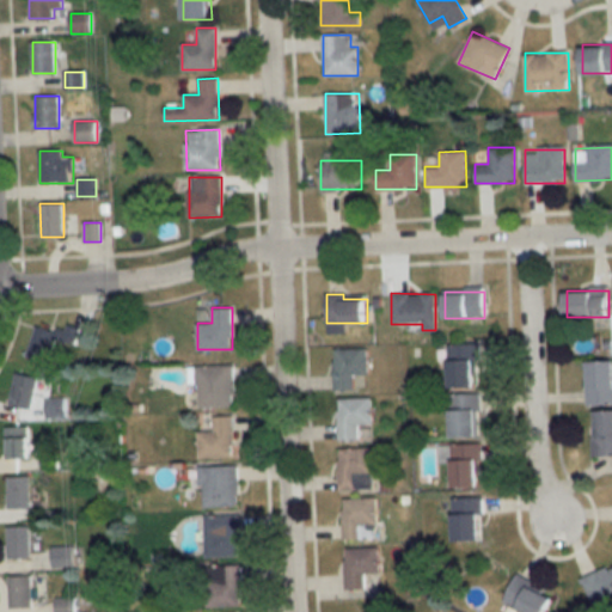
[(36,325),(26,356),(49,363),(56,341),(75,347),(81,329),(68,325),(66,335),(36,325)]
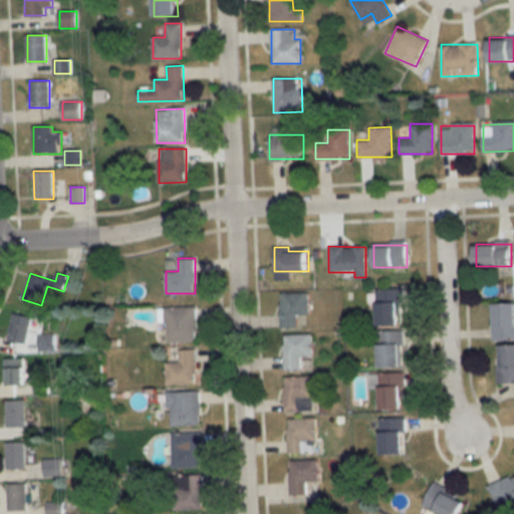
[(402,326),(402,289),(376,289),(376,326),(402,326)]
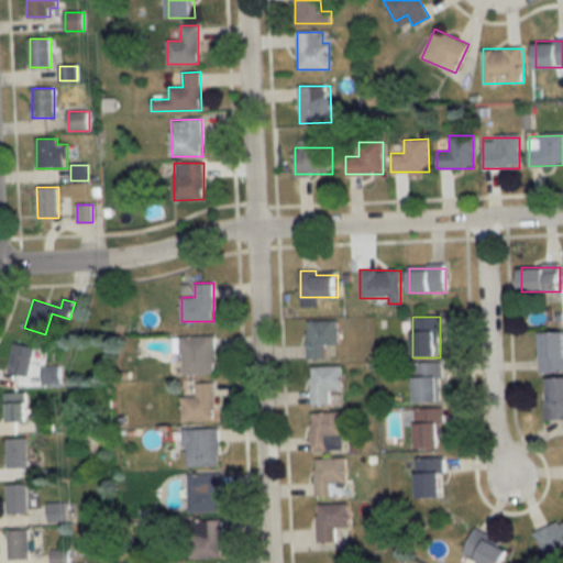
[(339,345),(339,321),(308,321),(308,359),(331,359),(331,345),(339,345)]
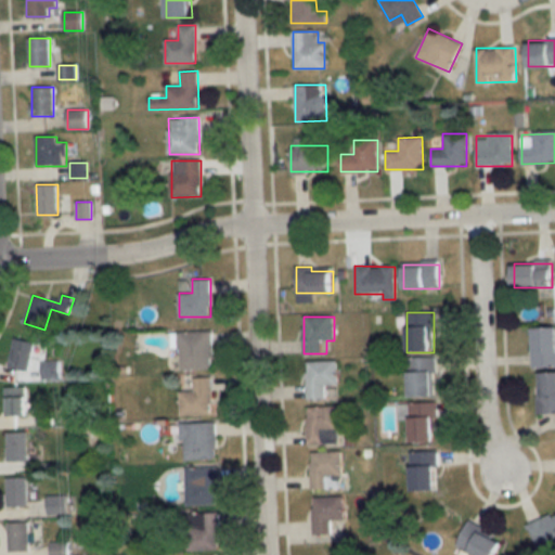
[(554,326),(532,327),(532,368),(554,368),(554,326)]
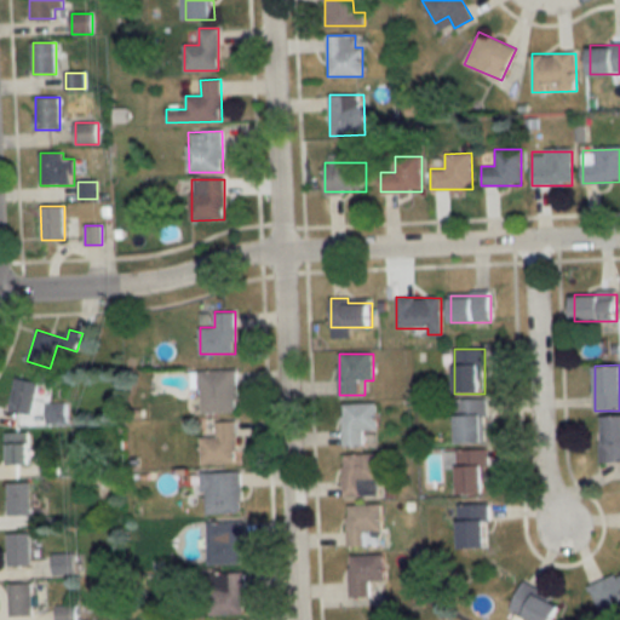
[(200,413),(236,413),(236,371),(200,371),(200,413)]
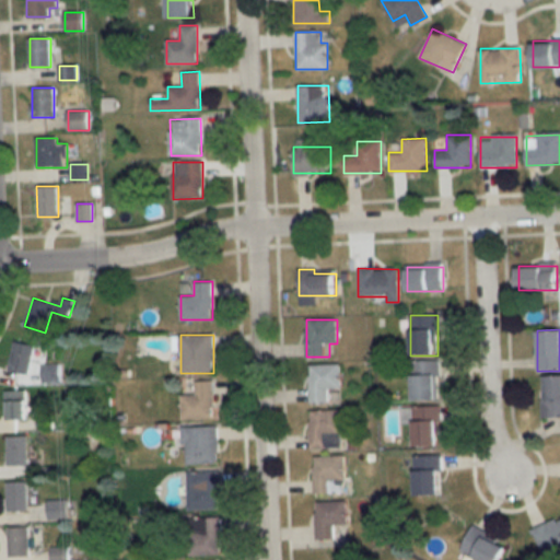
[(9,371),(28,374),(34,346),(14,341),(9,371)]
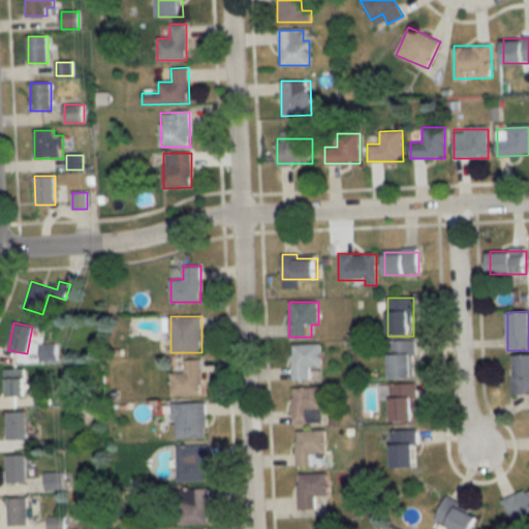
[(390,340),(390,378),(414,378),(414,340),(390,340)]
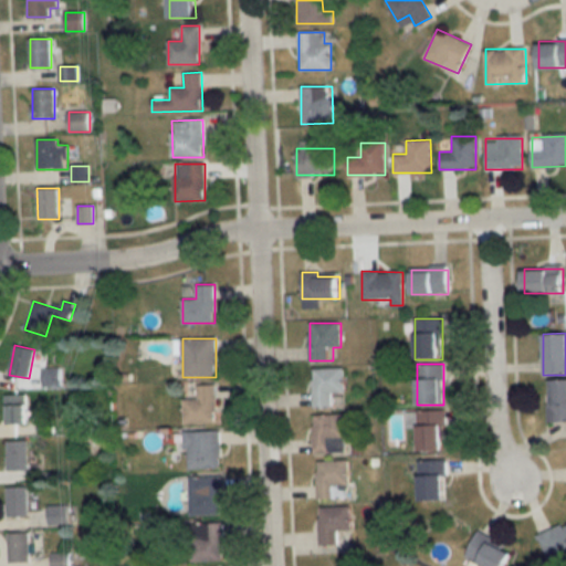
[(313,369),(313,407),(332,407),(332,392),(345,392),(345,368),(313,369)]
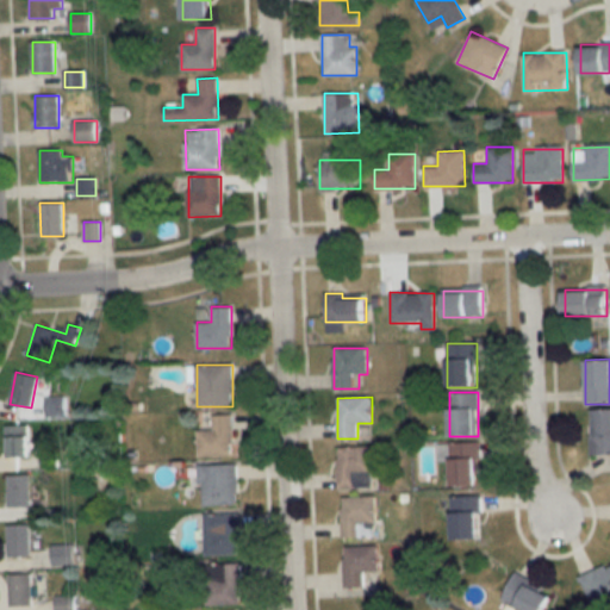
[(609,409),(591,409),(591,454),(609,454),(609,409)]
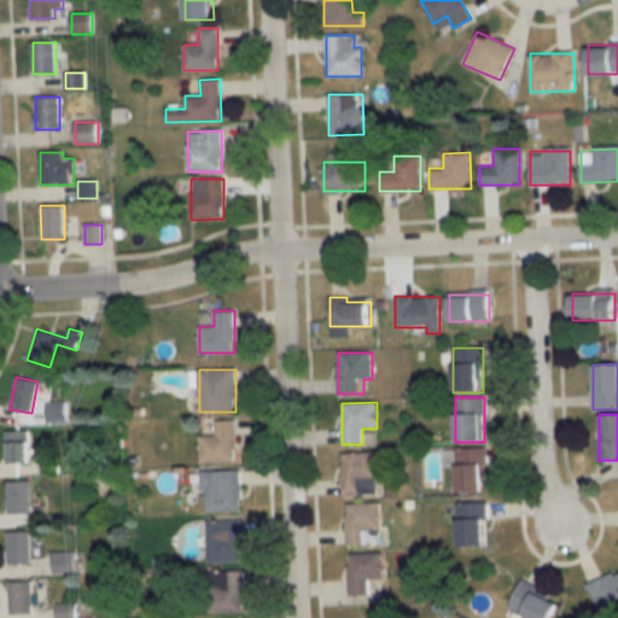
[(200,436),(200,462),(237,462),(237,420),(214,420),(214,436),(200,436)]
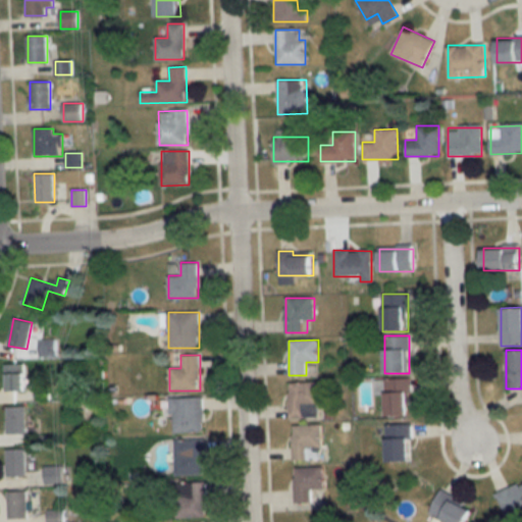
[(25,364),(5,364),(5,390),(25,390),(25,364)]
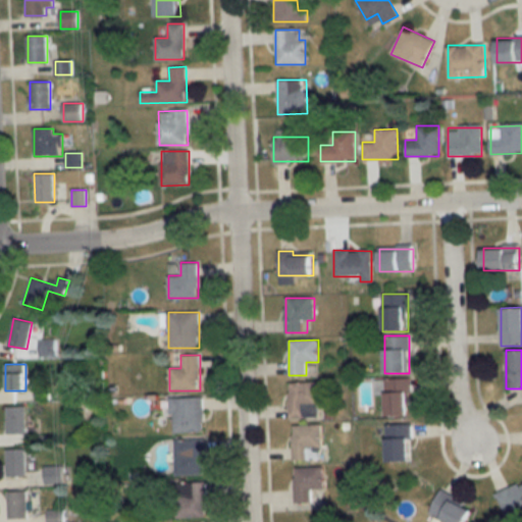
[(385,416),(410,416),(410,379),(385,379),(385,416)]
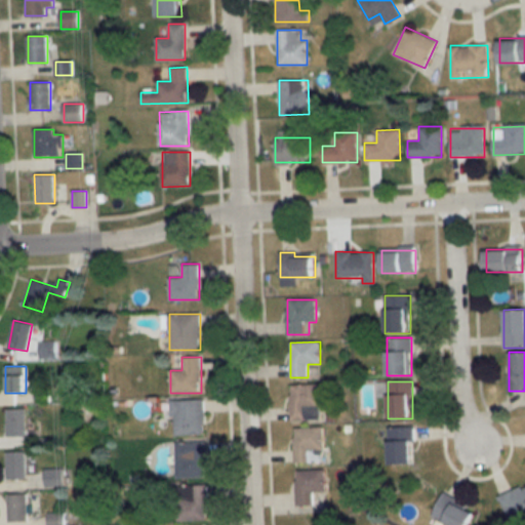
[(291,385),(291,420),(320,420),(320,385),(291,385)]
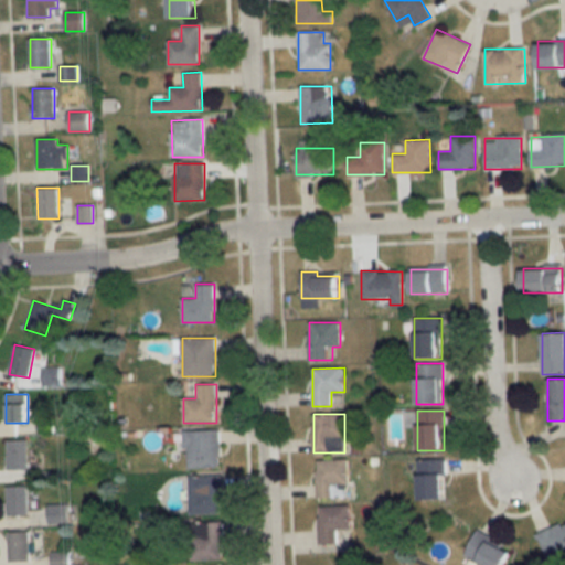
[(188,469),(220,469),(220,430),(188,430),(188,469)]
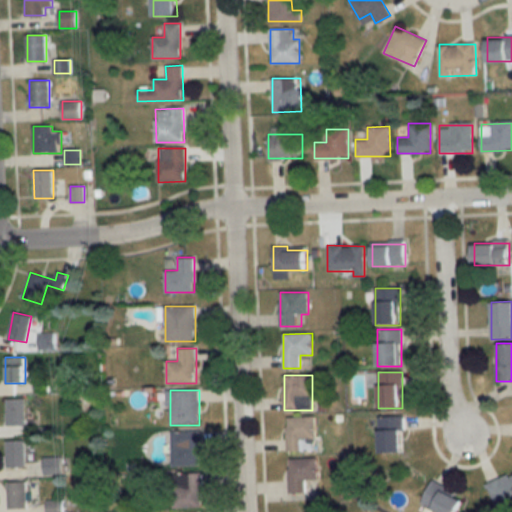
[(26,425),(26,399),(7,399),(7,425),(26,425)]
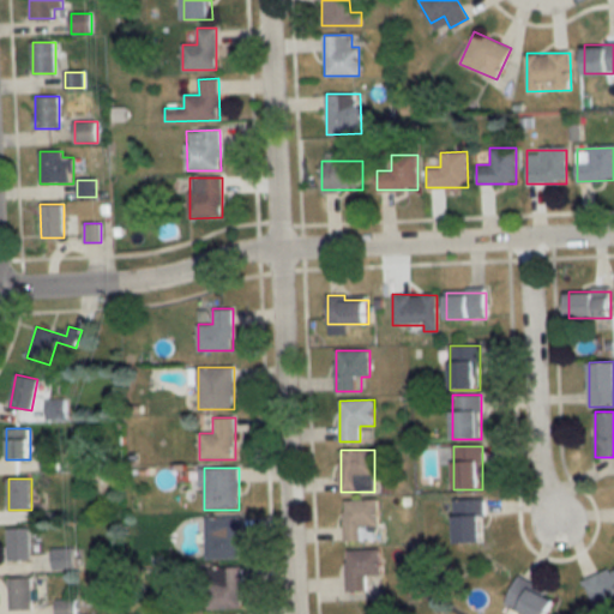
[(344,500),(344,542),(378,542),(378,500),(344,500)]
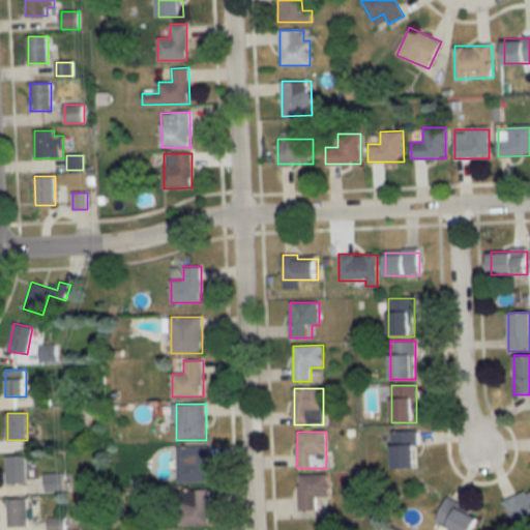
[(416,432),(391,432),(391,469),(416,469),(416,432)]
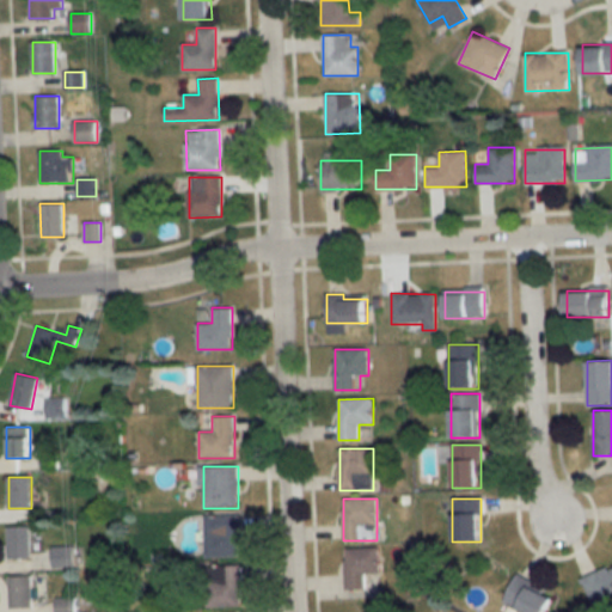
[(206,557),(240,557),(240,515),(206,515),(206,557)]
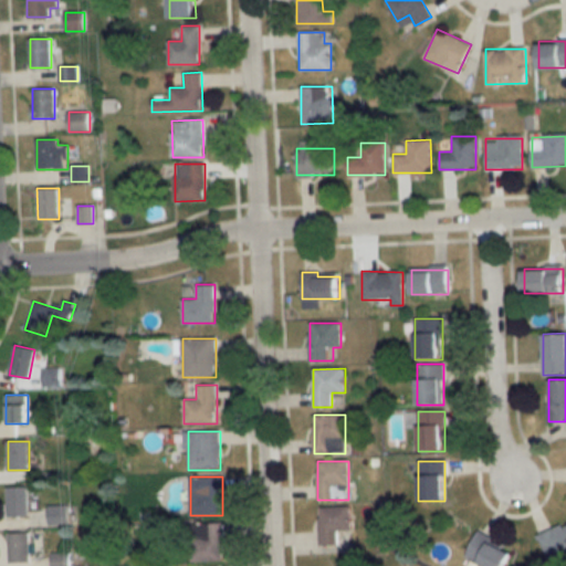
[(8,515),(29,515),(29,486),(8,486),(8,515)]
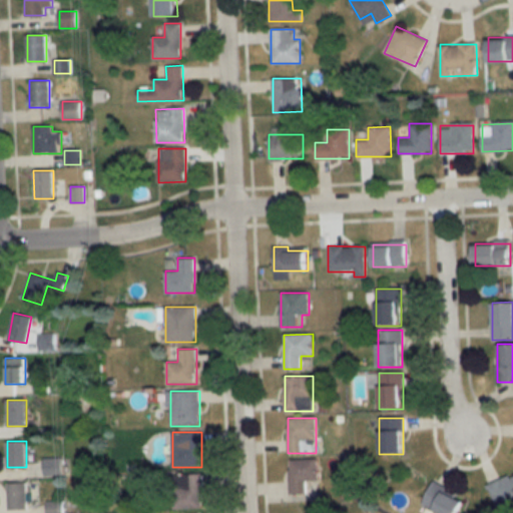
[(46,476),(62,476),(62,459),(46,459),(46,476)]
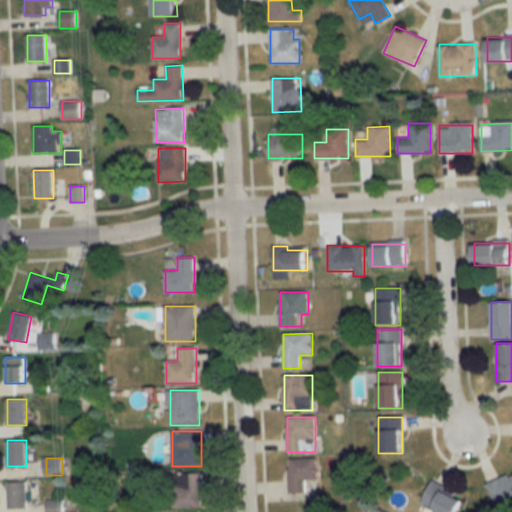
[(289,492),(306,492),(306,480),(317,480),(317,459),(289,459),(289,492)]
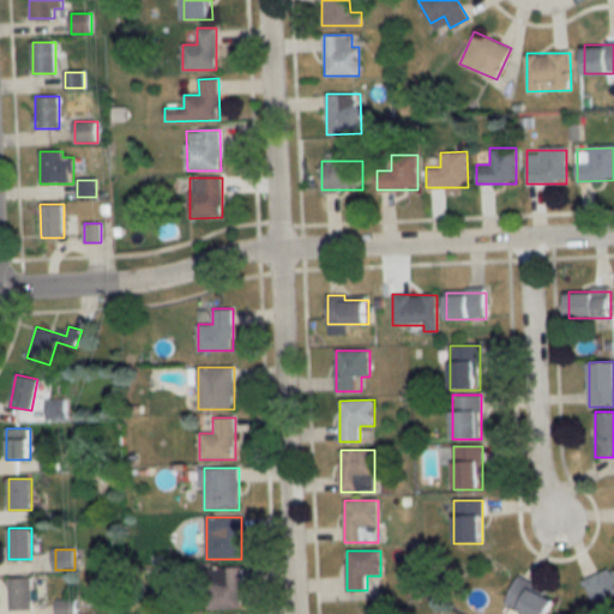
[(613,606),(613,566),(584,579),(597,613),(613,606)]
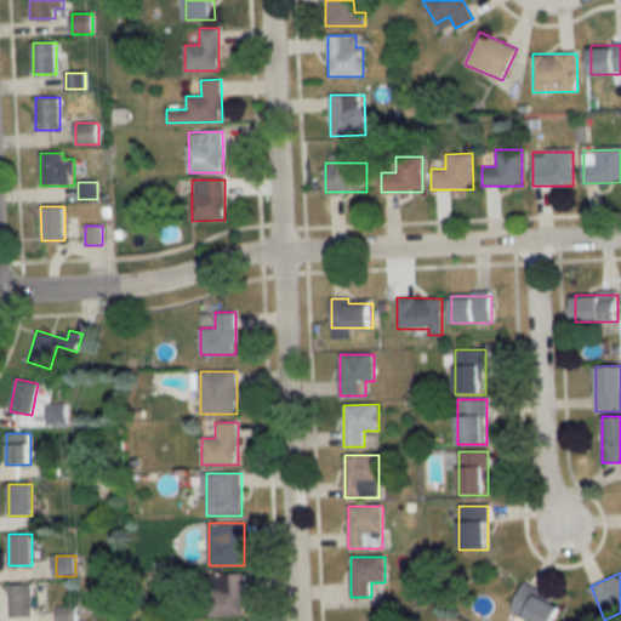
[(245,574),(210,574),(210,616),(245,616),(245,574)]
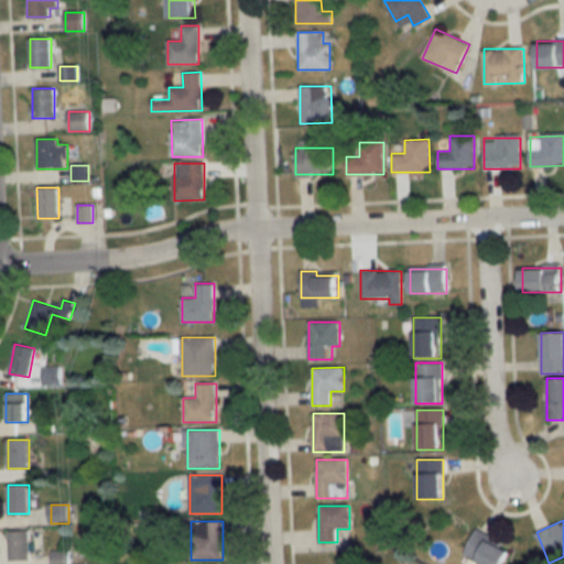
[(30,531),(9,531),(9,560),(30,560),(30,531)]
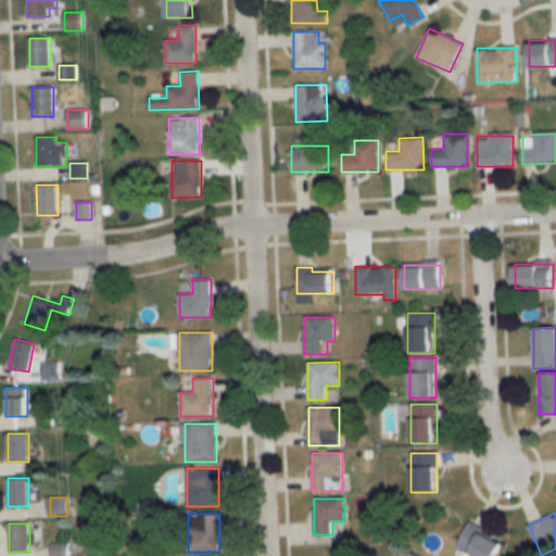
[(478,555),(497,555),(505,539),(467,523),(458,547),(478,555)]
